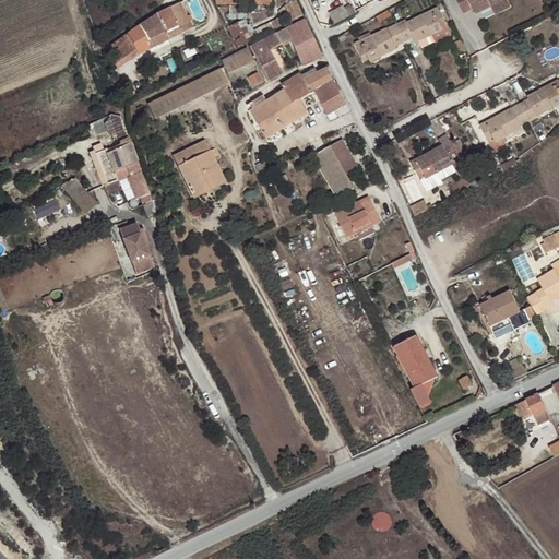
[(293,21),(304,15),(296,0),(295,0),(288,3),(285,6),(293,21)]
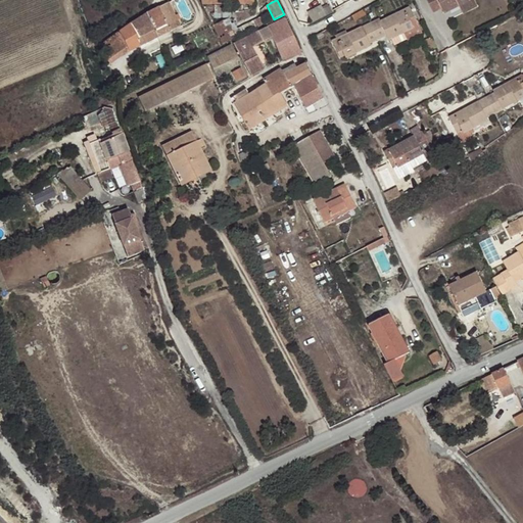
[(467,0),(425,0),(431,10),(439,6),(443,13),(459,5),(468,1),(467,0)]
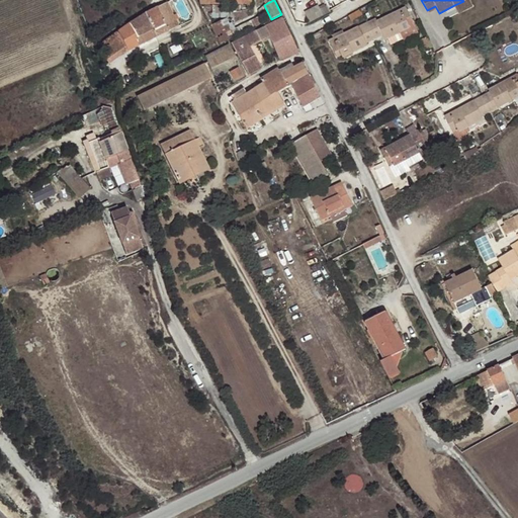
[(472,6),(468,0),(462,0),(463,1),(454,5),(459,14),(472,6)]
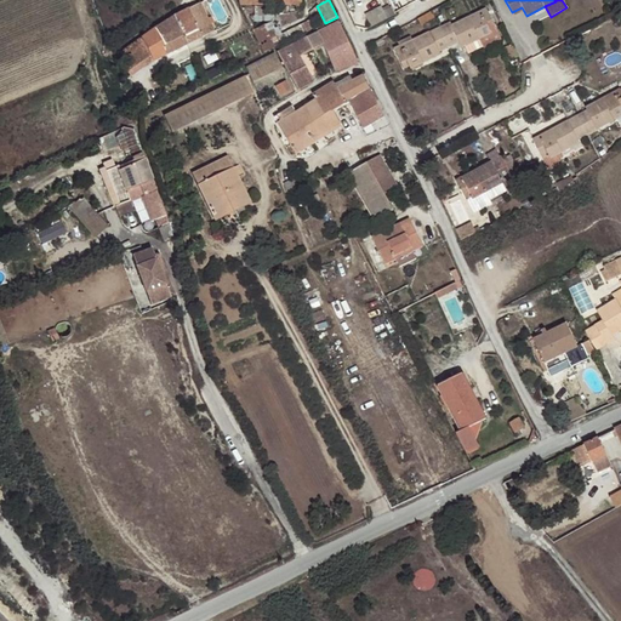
[(365,15),(371,27),(388,18),(381,6),(365,15)]
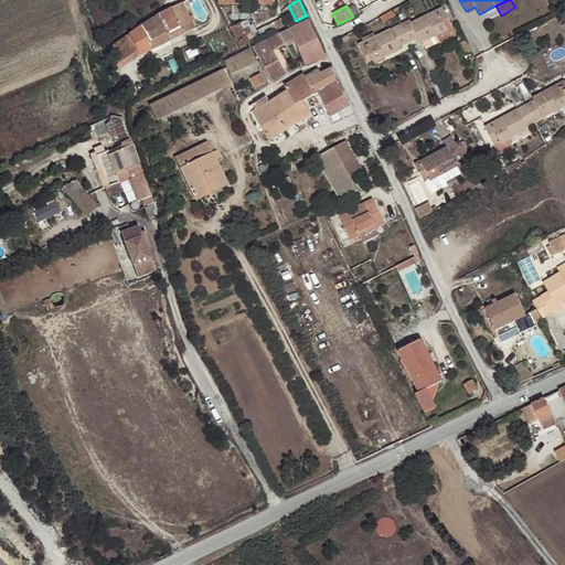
[(439,12),(436,13),(447,30),(448,30),(447,27),(452,24),(443,6),(437,8),(439,12)]
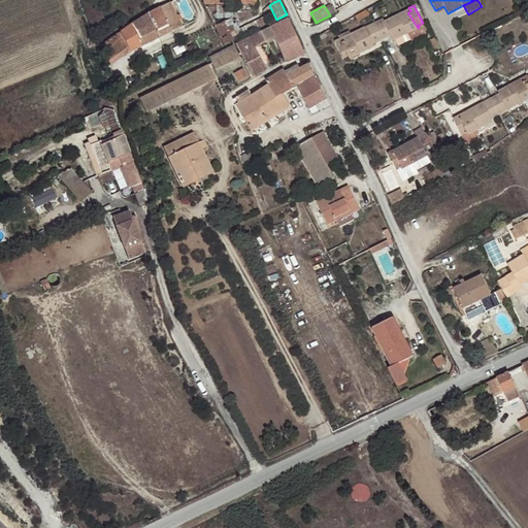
[(155,25),(165,20),(167,19),(164,13),(157,8),(149,12),(155,25)]
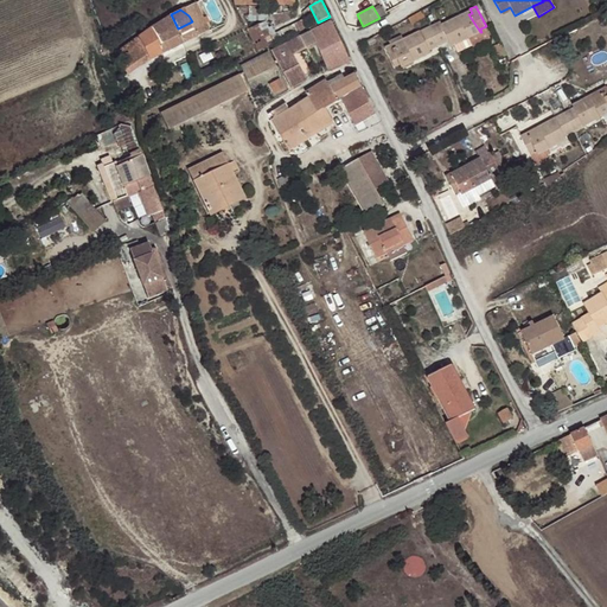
[(427,20),(423,12),(421,13),(410,19),(415,27),(427,20)]
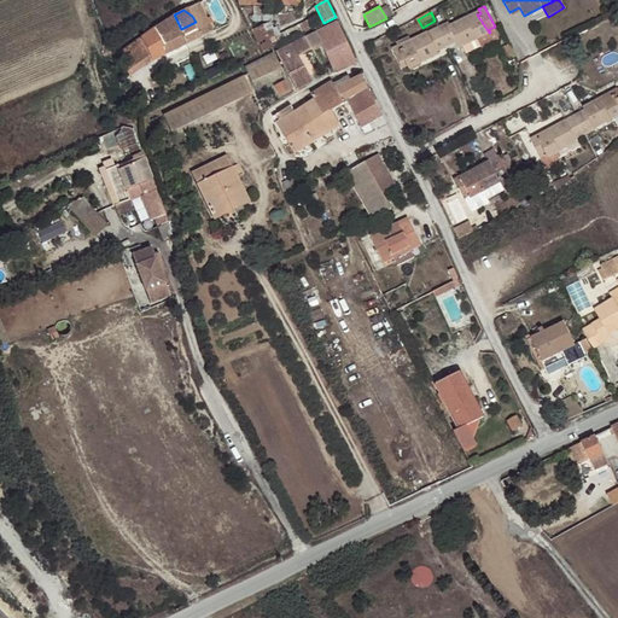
[(489,33),(477,15),(471,18),(468,13),(449,23),(448,21),(437,25),(448,46),(459,41),(461,47),(479,38),(489,33)]
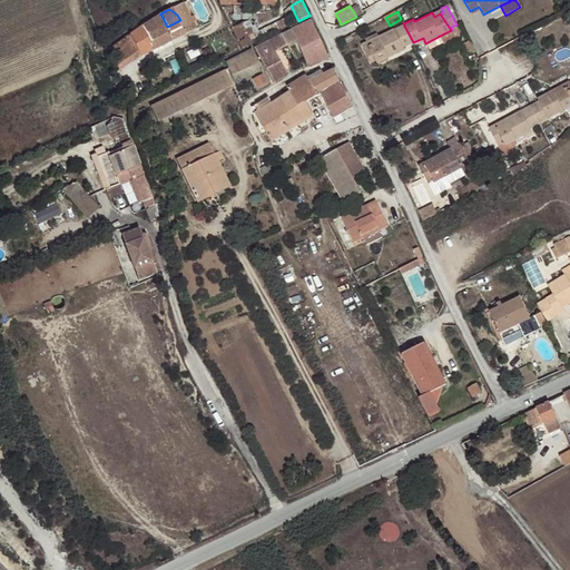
[(173,40),(167,27),(160,13),(141,27),(130,35),(140,56),(173,40)]
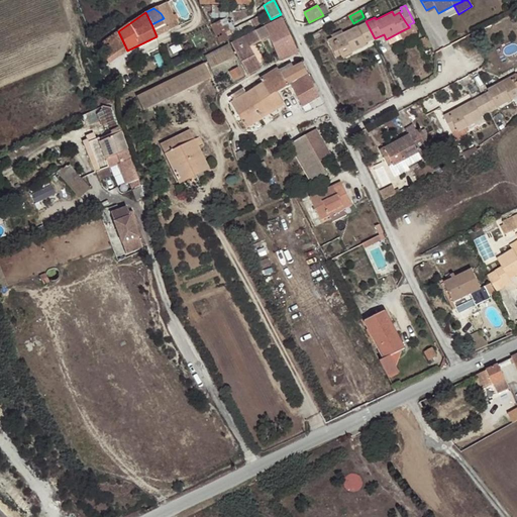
[(210,25),(220,44),(234,36),(231,30),(228,24),(229,23),(226,18),(220,20),(210,25)]
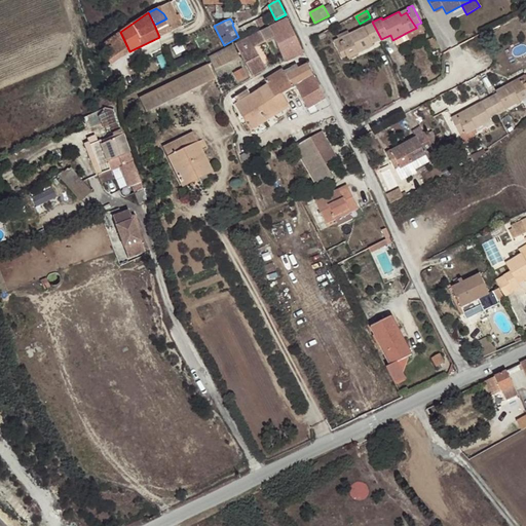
[(288,19),(262,31),(265,39),(267,41),(273,38),(284,60),(291,60),(304,53),(288,19)]
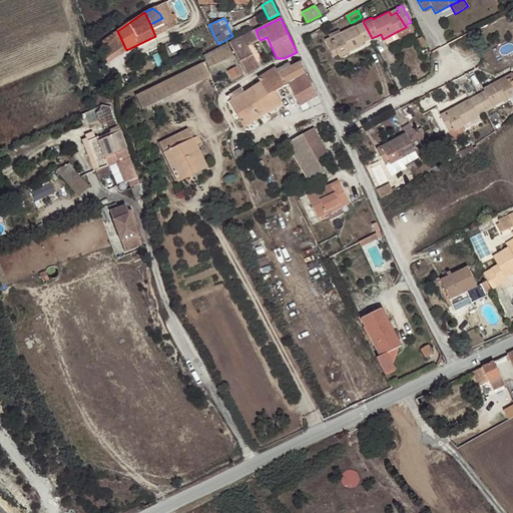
[(165,31),(160,19),(150,24),(155,36),(165,31)]
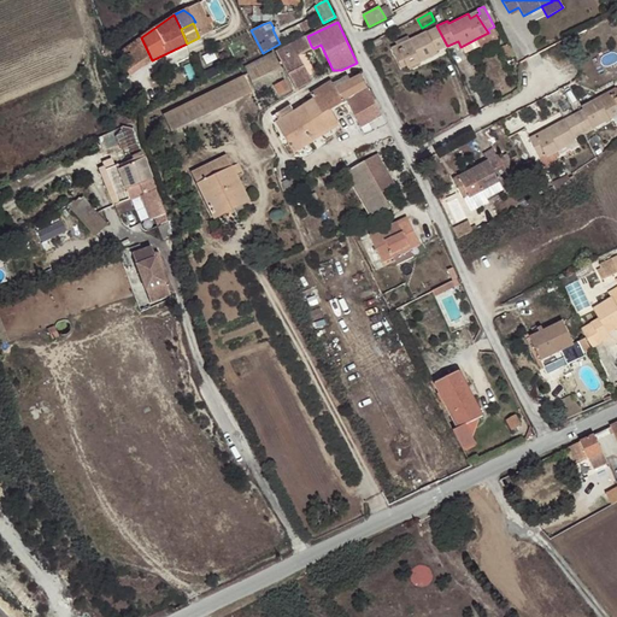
[(439,51),(447,46),(436,25),(409,40),(411,43),(400,50),(398,45),(391,48),(403,71),(411,66),(412,70),(441,57),(439,51)]
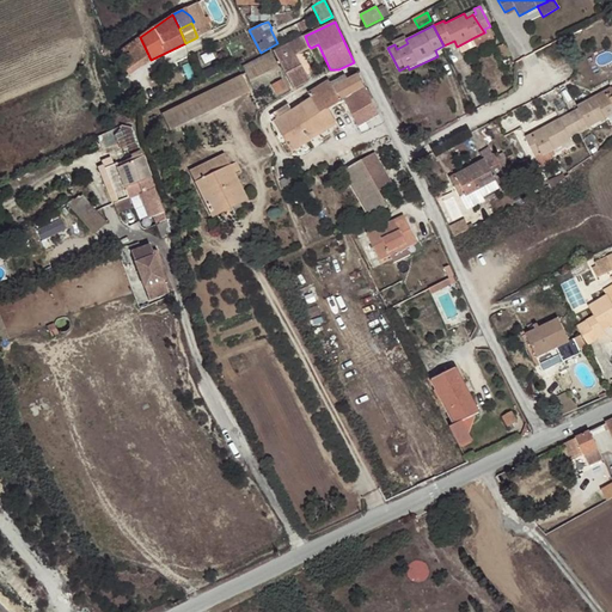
[(485,32),(484,32),(490,42),(496,40),(490,26),(484,29),(485,32)]
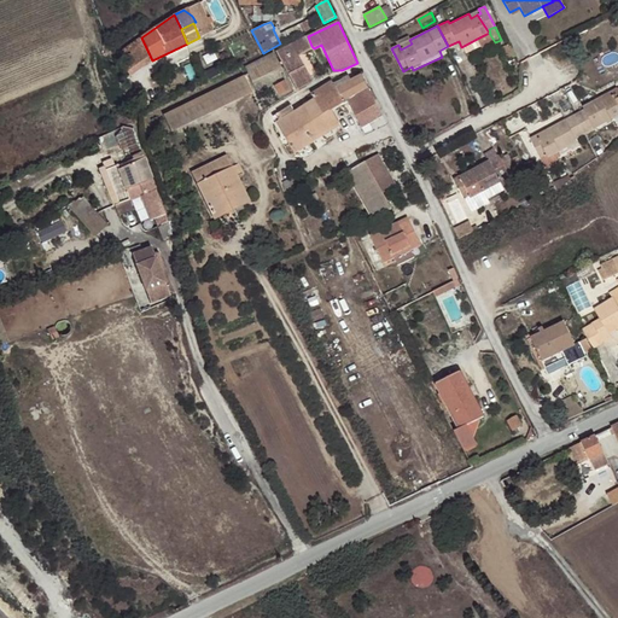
[(495,42),(489,33),(479,38),(485,48),(495,42)]
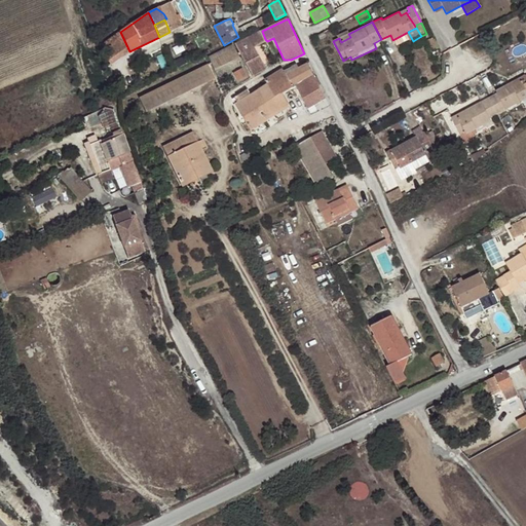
[(265,39),(262,31),(235,44),(253,77),(266,70),(255,48),(267,41),(265,39)]
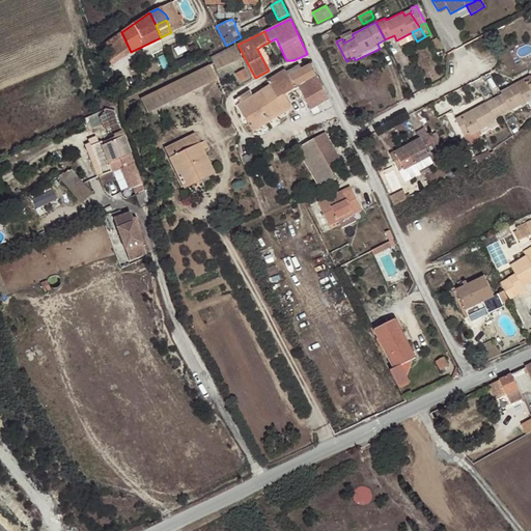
[(131,52),(121,32),(101,48),(103,57),(109,64),(113,62),(114,64),(131,52)]
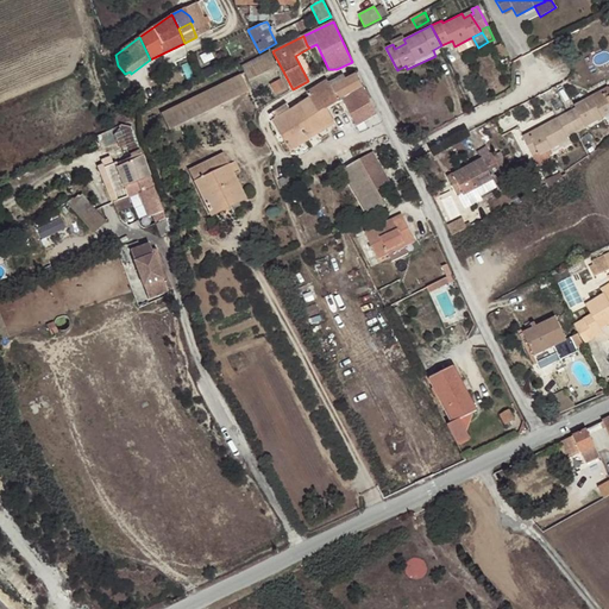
[(394,44),(393,44),(395,49),(406,43),(403,39),(394,44)]
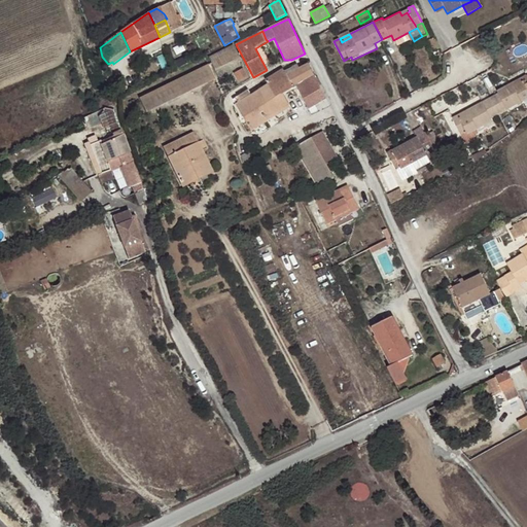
[(429,40),(434,50),(440,48),(434,38),(429,40)]
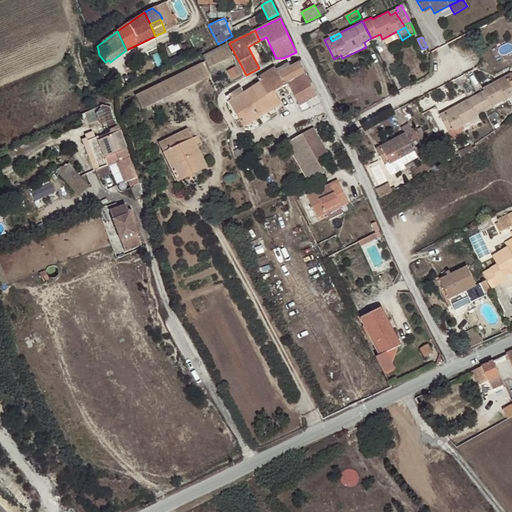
[(206,64),(230,53),(226,44),(202,55),(206,64)]
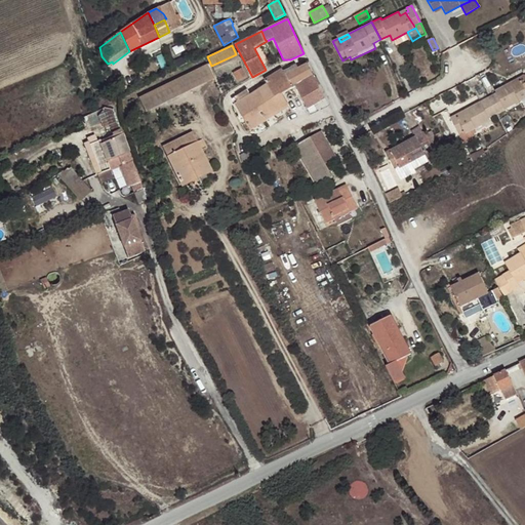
[(116,70),(113,64),(112,62),(108,64),(105,66),(109,73),(110,72),(111,74),(114,73),(114,71),(116,70)]
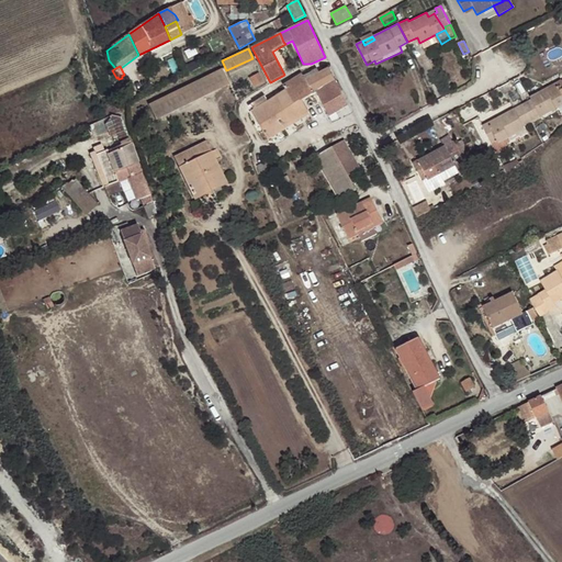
[(329,116),(349,107),(336,80),(329,68),(305,81),(313,96),(317,92),(329,116)]
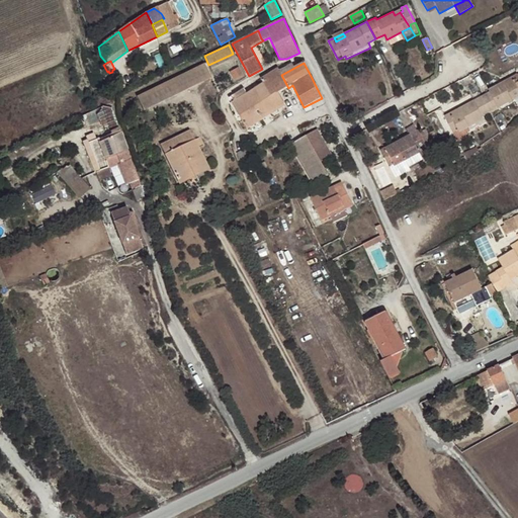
[(197,66),(204,80),(209,78),(203,64),(197,66)]
